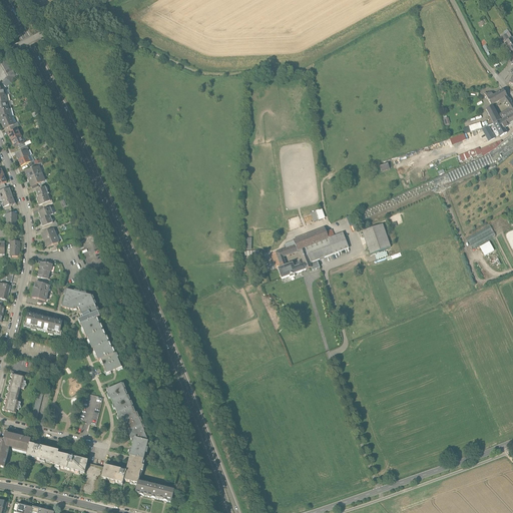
[(504,43),(512,56),(512,40),(509,33),(505,35),(508,40),(505,43),(504,43)]
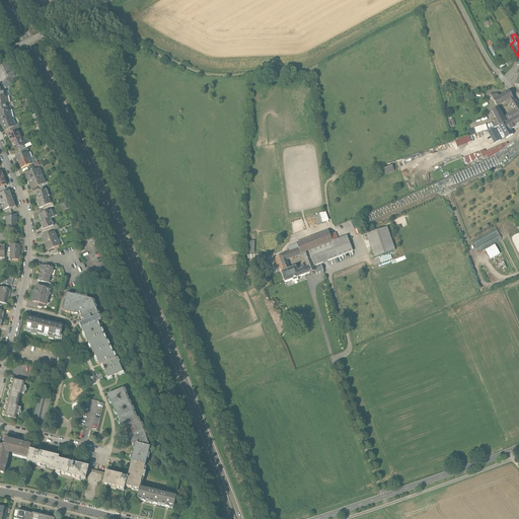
[(17,79),(7,61),(1,65),(8,78),(4,82),(9,87),(17,79)]
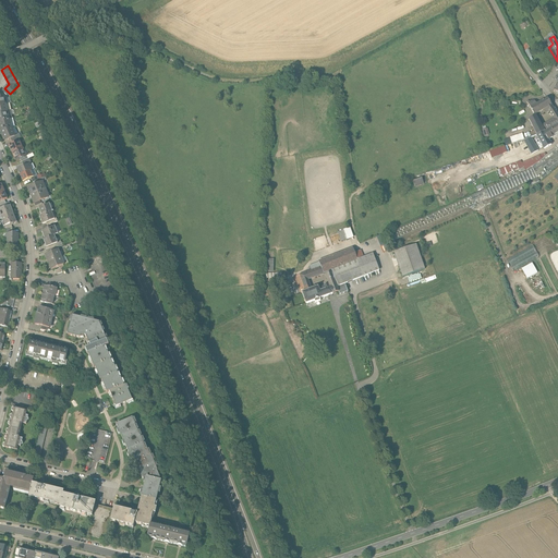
[(545,124),(548,130),(557,124),(557,116),(547,98),(535,105),(530,108),(534,116),(546,108),(554,119),(545,124)]
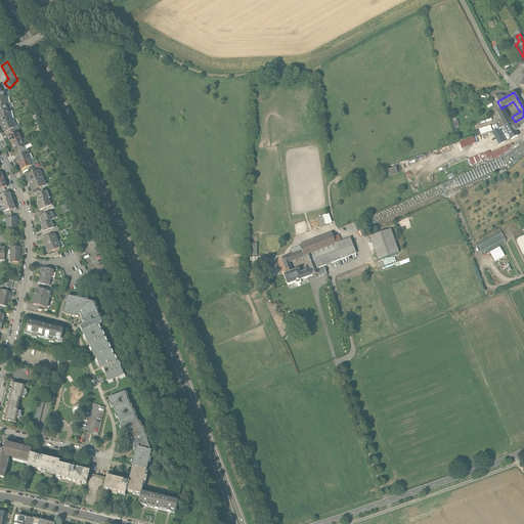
[(0,115),(9,113),(8,105),(0,107),(0,115)]
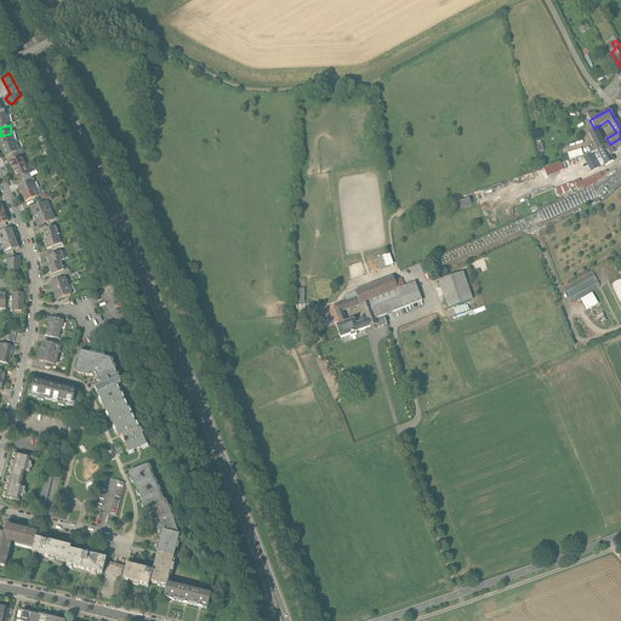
[(596,129),(588,134),(597,151),(604,147),(605,147),(596,129)]
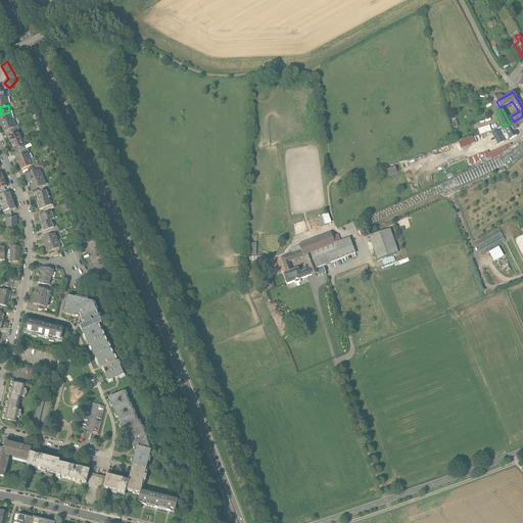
[(11,121),(9,112),(0,114),(0,123),(0,125),(11,121)]
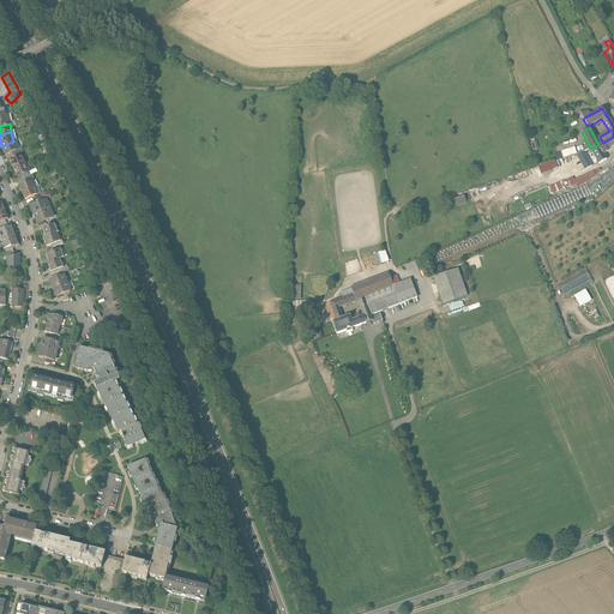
[(599,145),(597,145),(590,149),(599,164),(607,160),(605,156),(607,156),(605,154),(608,151),(607,150),(613,145),(613,137),(603,143),(599,145)]
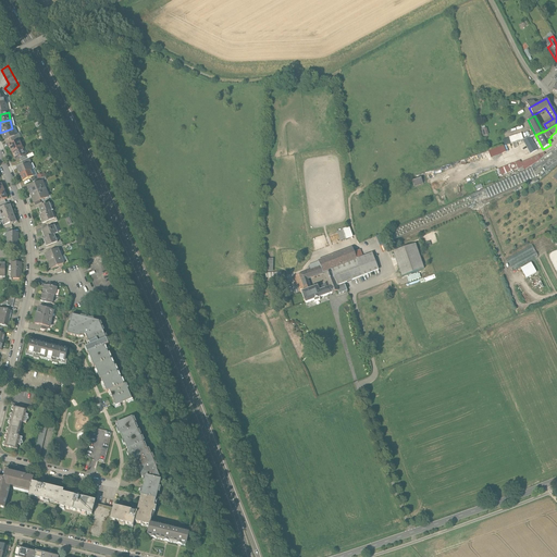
[(16,137),(12,128),(0,133),(5,143),(16,137)]
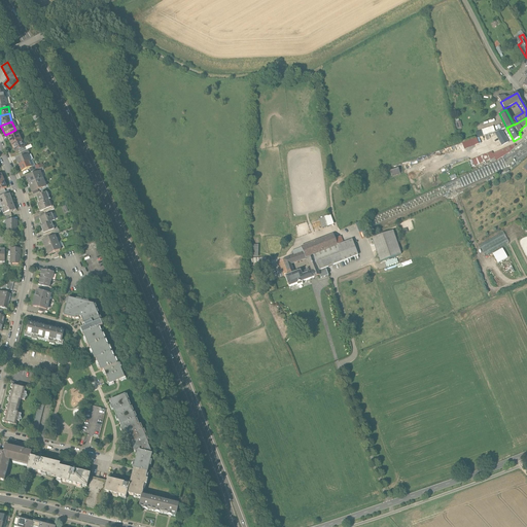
[(482,130),(483,136),(495,132),(493,127),(482,130)]
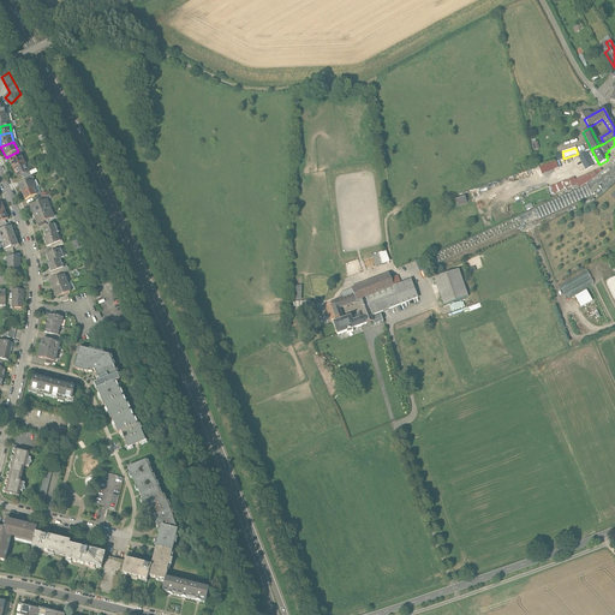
[(592,166),(585,153),(577,155),(586,171),(592,166)]
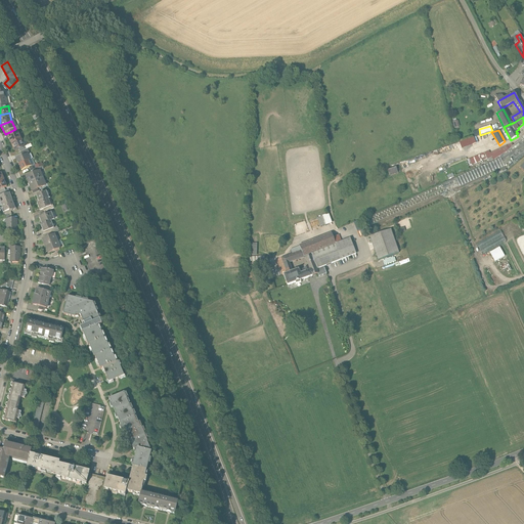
[(18,133),(8,138),(11,145),(23,140),(18,133)]
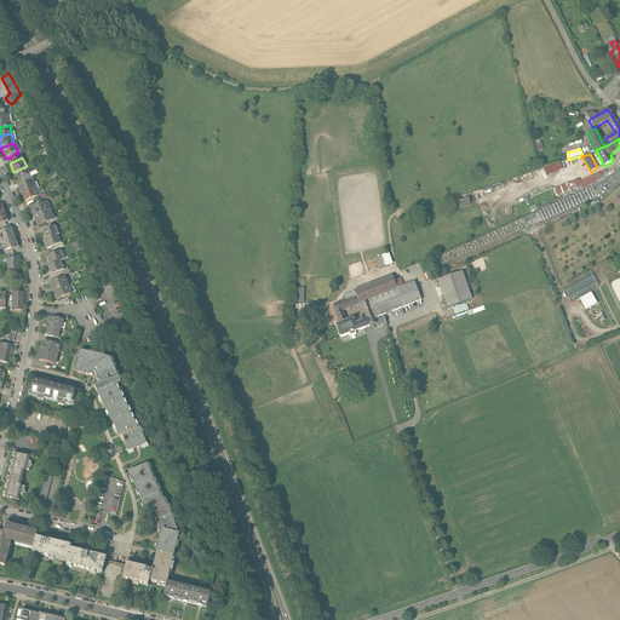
[(545,176),(563,170),(560,162),(543,168),(545,176)]
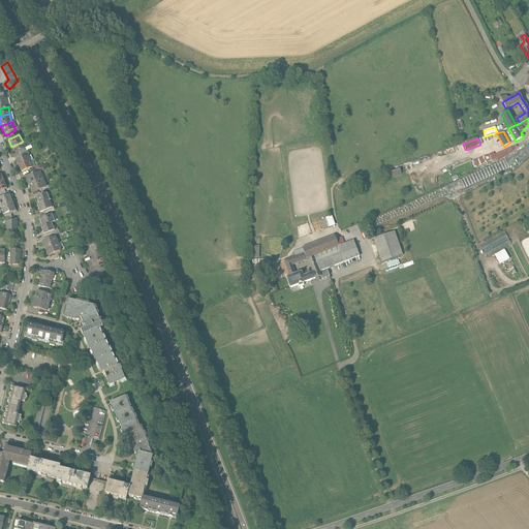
[(528,157),(528,144),(526,139),(518,147),(514,151),(509,154),(504,158),(505,159),(508,166),(515,161),(518,165),(528,157)]
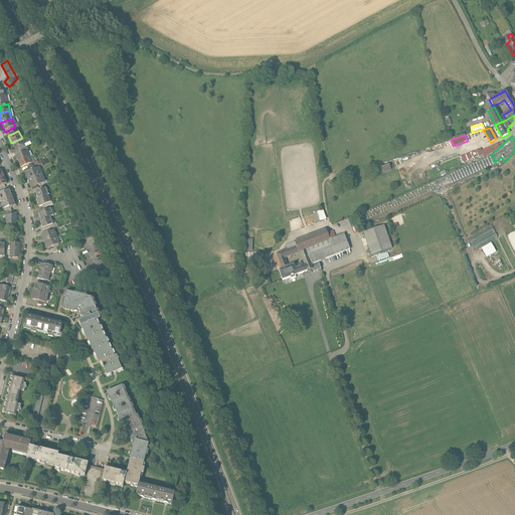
[(25,145),(22,138),(11,143),(14,150),(25,145)]
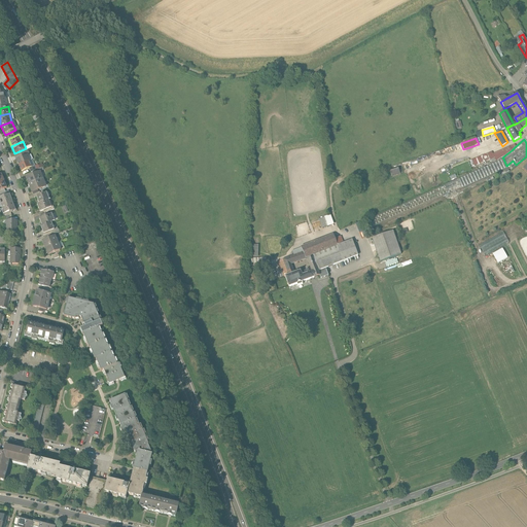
[(512,150),(508,146),(493,153),(491,151),(469,161),(472,168),(490,160),(491,163),(493,162),(493,163),(496,162),(502,157),(507,153),(512,150)]
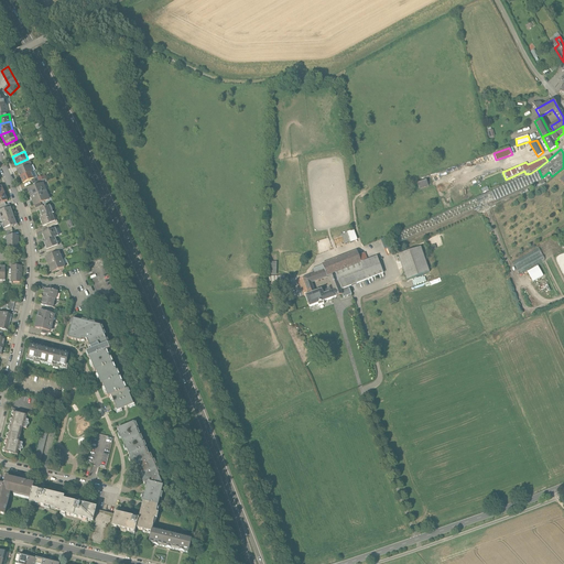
[(24,169),(18,172),(20,179),(32,173),(33,172),(31,166),(24,169)]
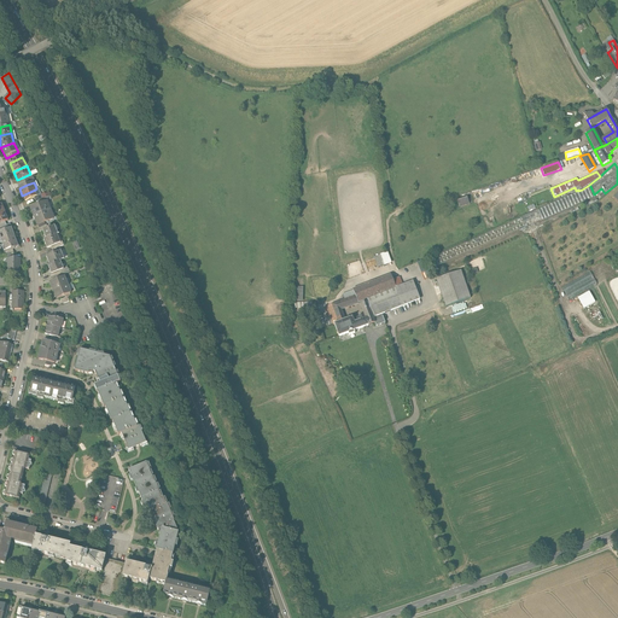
[(590,186),(537,210),(542,221),(595,197),(594,194),(590,186)]
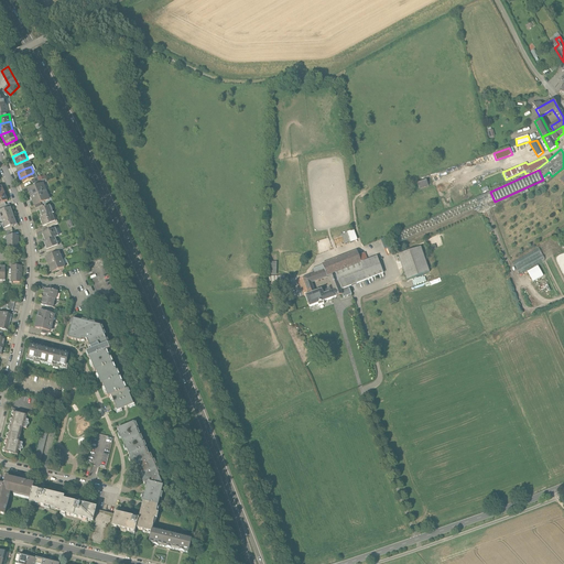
[(34,180),(32,173),(20,179),(23,185),(31,181),(34,180)]
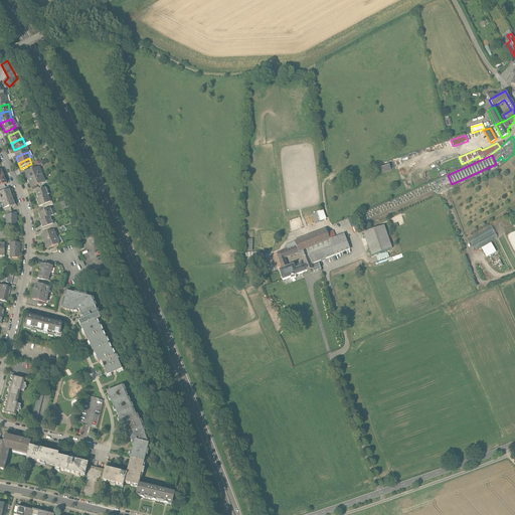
[(34,162),(31,164),(28,165),(30,169),(24,171),(25,174),(33,171),(31,168),(36,167),(34,162)]
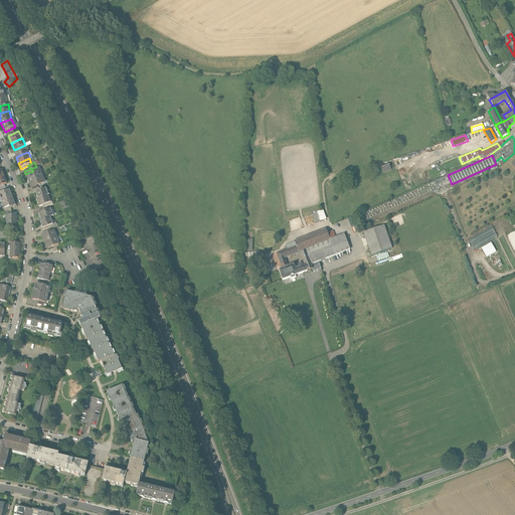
[(389,166),(381,169),(383,174),(391,171),(389,166)]
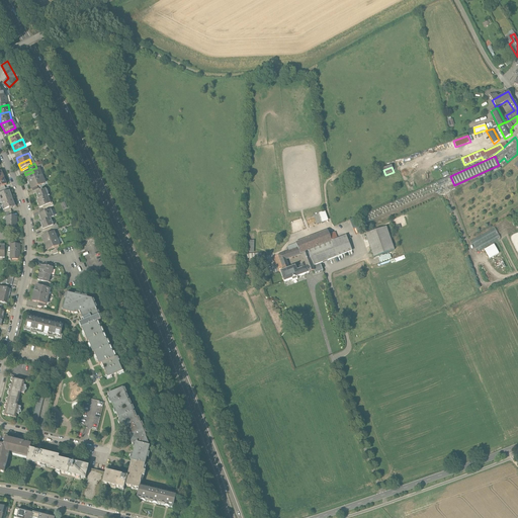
[(25,175),(28,183),(44,177),(40,169),(33,172),(25,175)]
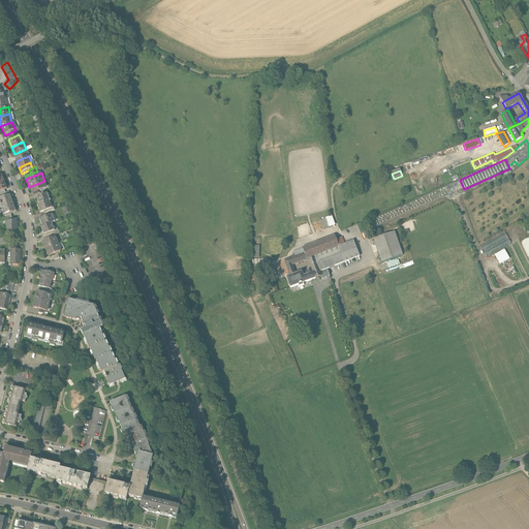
[(464,189),(460,180),(446,186),(449,195),(464,189)]
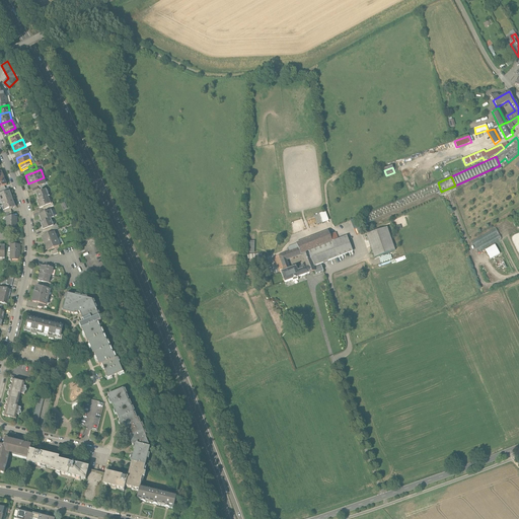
[(47,186),(44,177),(28,183),(31,192),(47,186)]
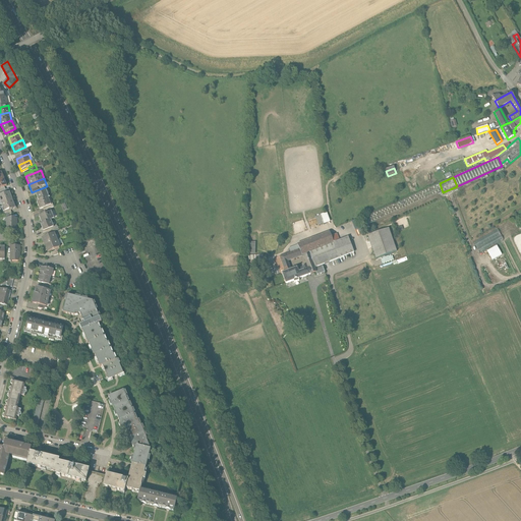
[(443,192),(440,183),(363,217),(367,226),(443,192)]
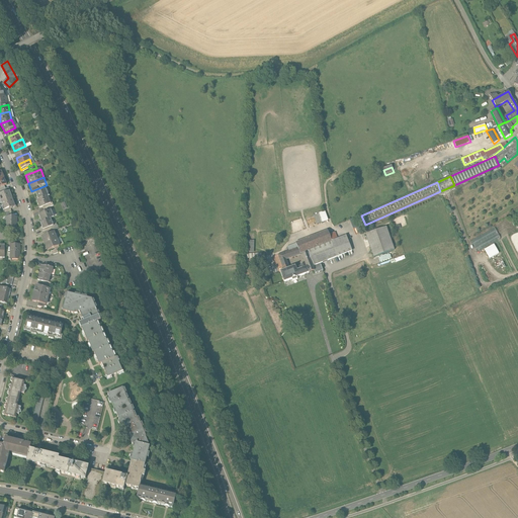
[(5,189),(5,187),(0,188),(0,191),(1,195),(9,192),(8,188),(5,189)]
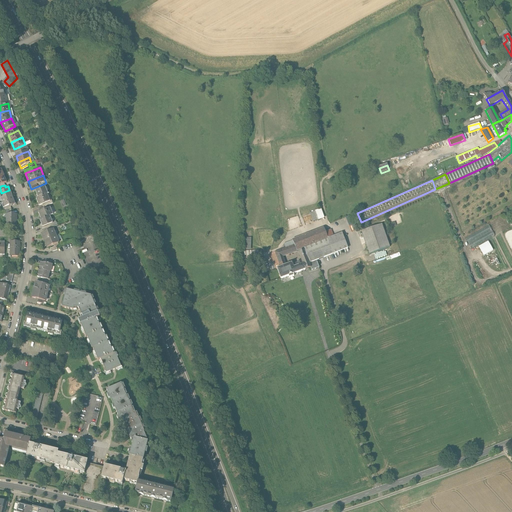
[(36,192),(39,199),(48,196),(49,195),(46,188),(42,190),(36,192)]
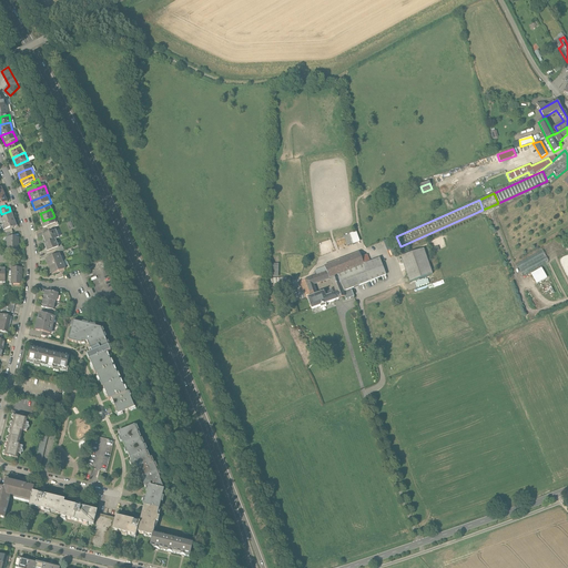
[(1,214),(0,214),(0,219),(1,223),(13,219),(10,211),(1,214)]
